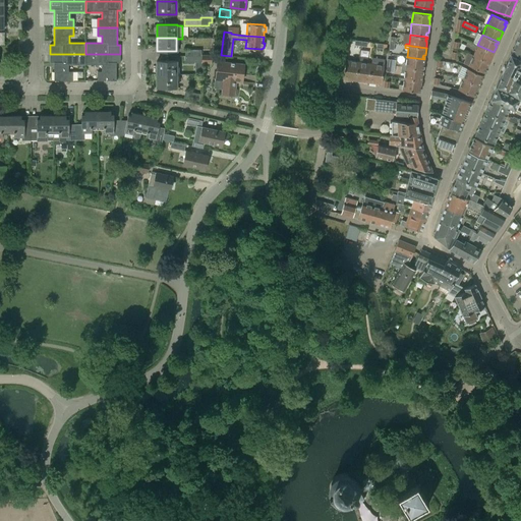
[(477,45),(477,46),(473,55),(489,62),(489,61),(488,60),(489,58),(490,59),(494,52),(477,45)]
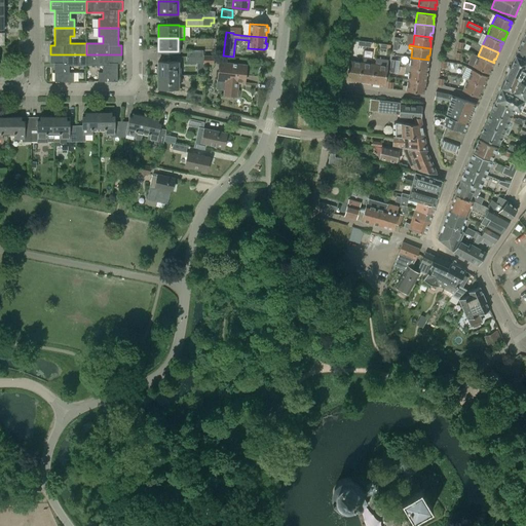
[(525,49),(520,46),(516,55),(525,61),(525,49)]
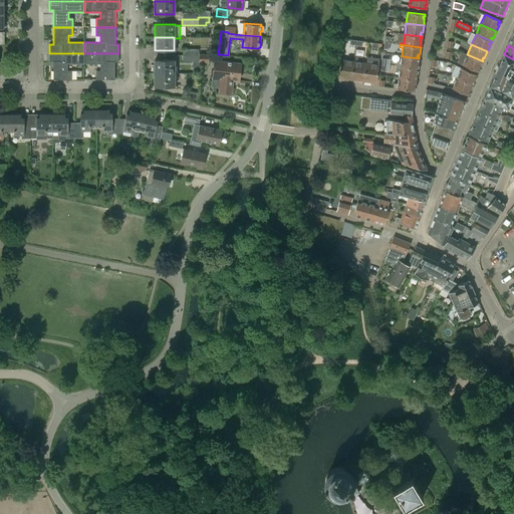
[(84,53),(49,53),(49,62),(53,62),(53,79),(72,79),(72,70),(67,70),(67,64),(84,64),(84,53)]
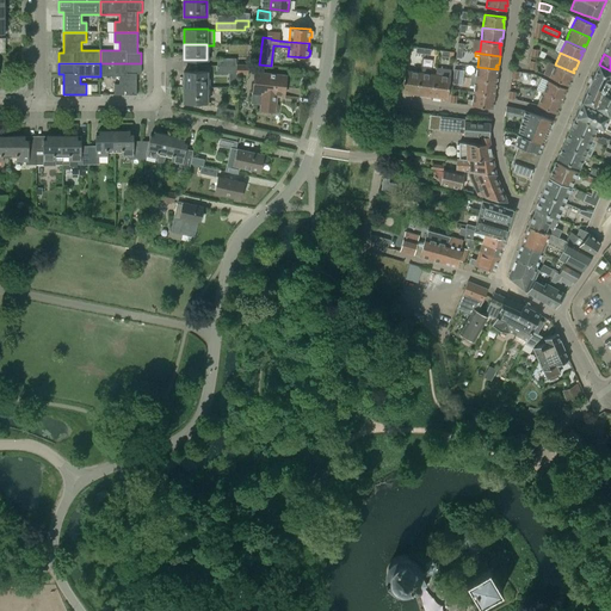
[(141,74),(141,63),(100,63),(100,76),(119,76),(119,84),(115,84),(115,94),(137,94),(137,74),(141,74)]
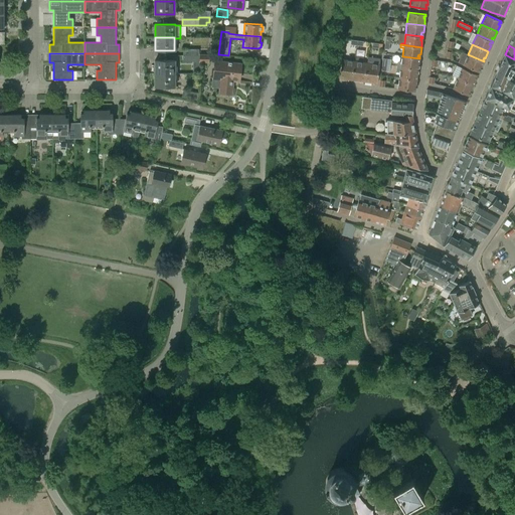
[(483,63),(484,61),(468,54),(463,65),(479,72),(482,65),(480,64),(481,62),(483,63)]
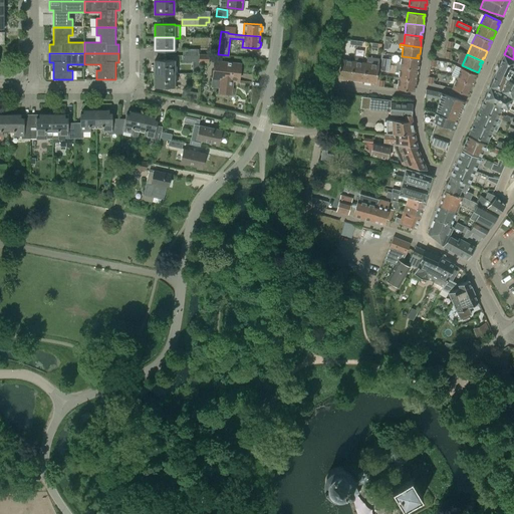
[(513,97),(512,96),(513,92),(513,59),(504,54),(498,66),(498,67),(496,71),(496,72),(490,86),(512,97),(513,98),(513,97)]
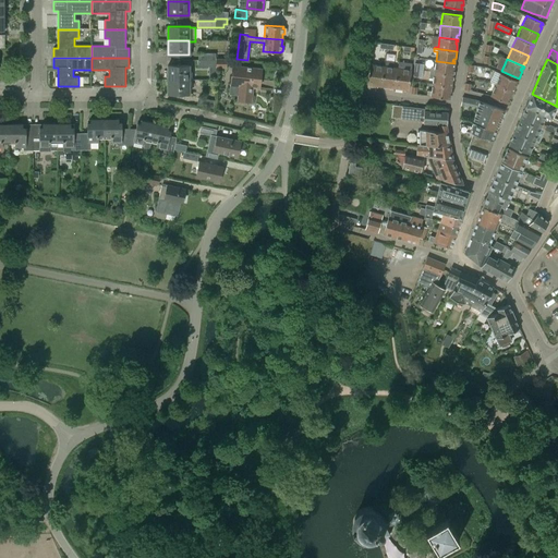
[(455,64),(455,63),(436,61),(435,68),(431,67),(431,72),(453,75),(455,68),(452,67),(452,64),(455,64)]
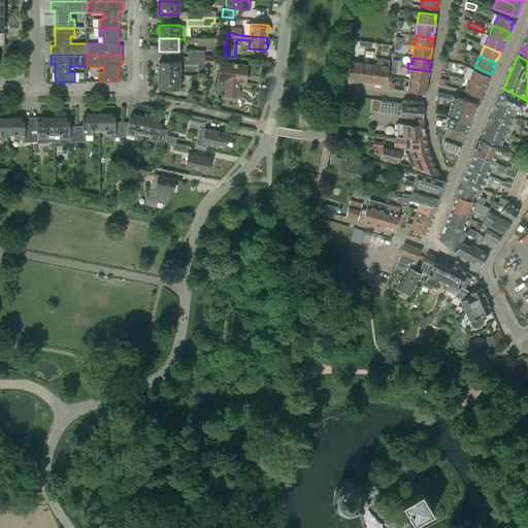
[(361,83),(363,63),(351,61),(348,80),(356,81),(356,79),(360,79),(359,81),(361,83)]
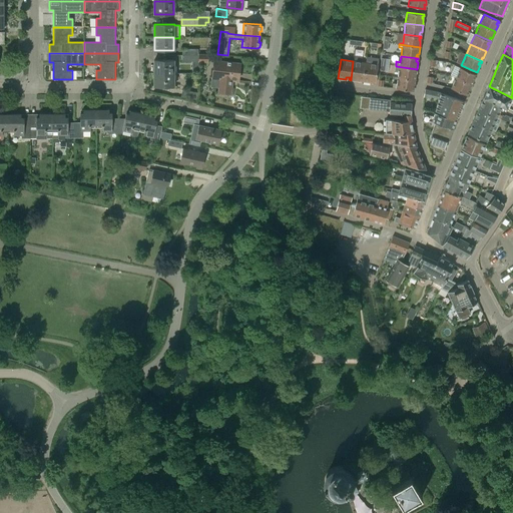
[(154,60),(154,73),(174,73),(174,60),(154,60)]
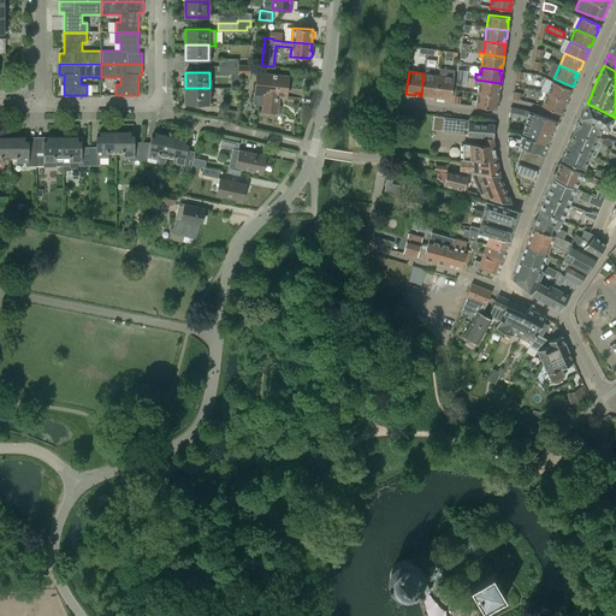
[(288,77),(256,73),(255,93),(264,93),(261,111),(277,113),(278,98),(285,98),(288,77)]
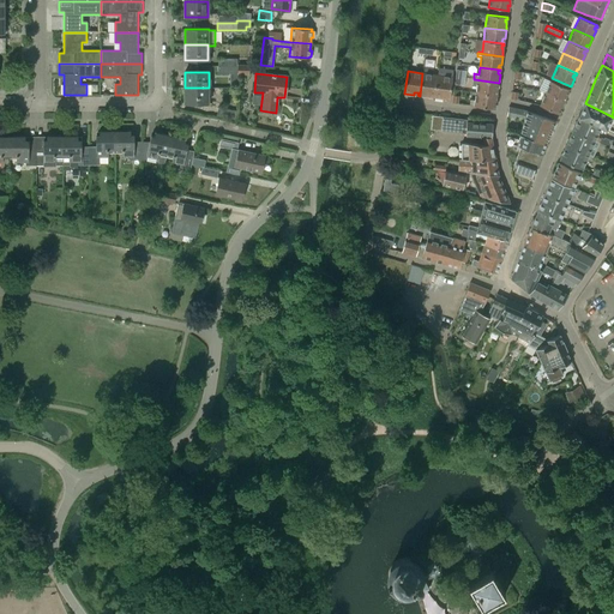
[(438,76),(422,73),(420,96),(421,96),(422,94),(426,94),(425,96),(434,97),(438,76)]
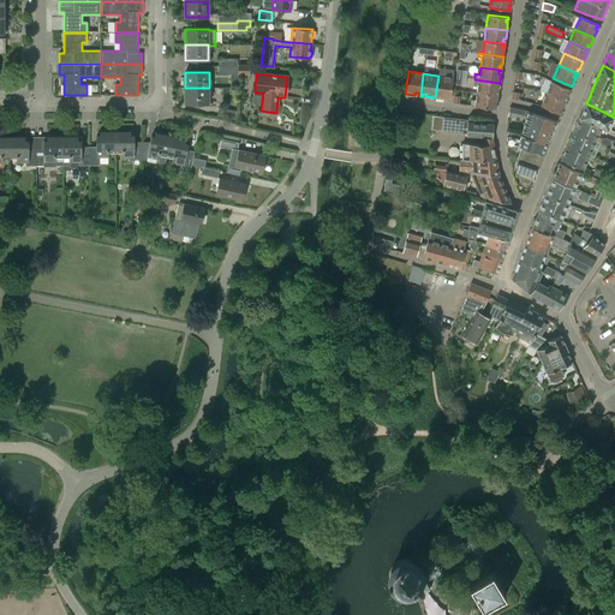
[(439,76),(435,97),(445,99),(445,96),(448,97),(448,100),(451,100),(453,77),(439,76)]
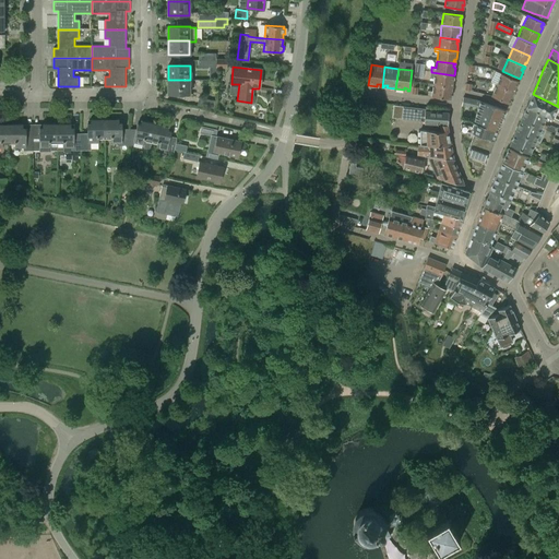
[(453,83),(454,75),(431,72),(430,78),(435,78),(433,84),(452,86),(452,85),(450,85),(451,82),(453,83)]
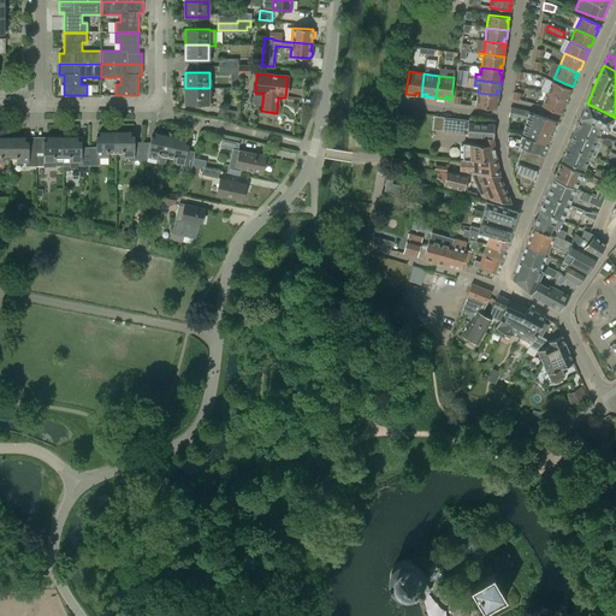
[(568,98),(572,89),(552,81),(548,94),(566,102),(567,100),(564,99),(566,96),(568,98)]
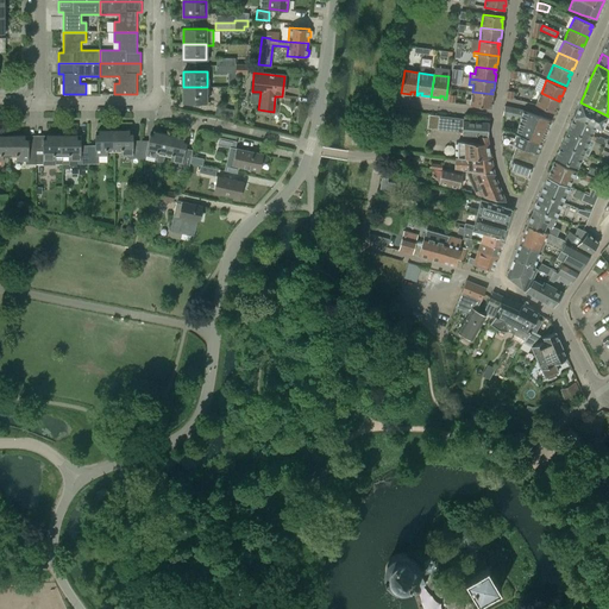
[(207,102),(207,87),(183,87),(183,102),(207,102)]
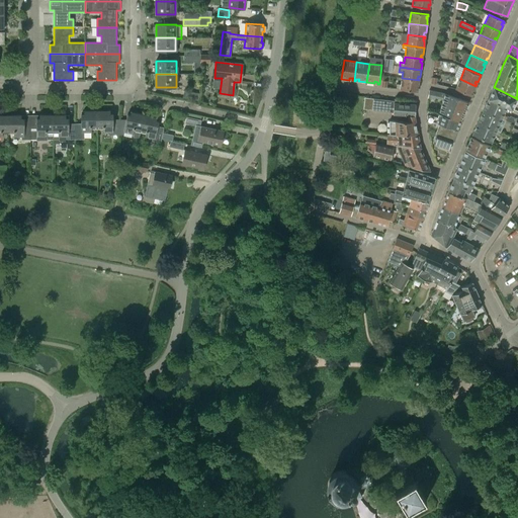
[(419,80),(402,78),(401,85),(397,84),(397,89),(418,92),(419,84),(417,84),(417,82),(419,82),(419,80)]
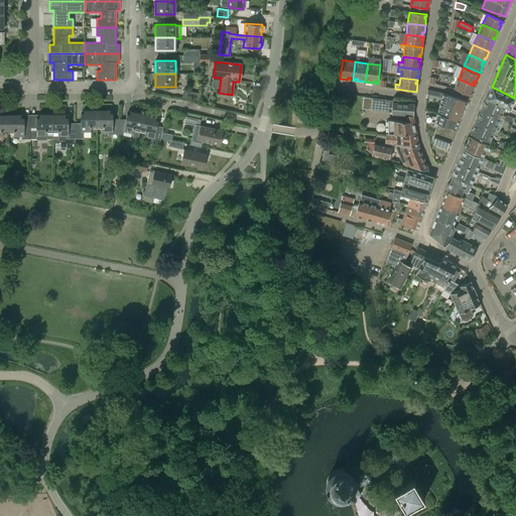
[(474,86),(459,79),(454,89),(470,96),(473,89),(471,88),(472,86),(474,87),(474,86)]
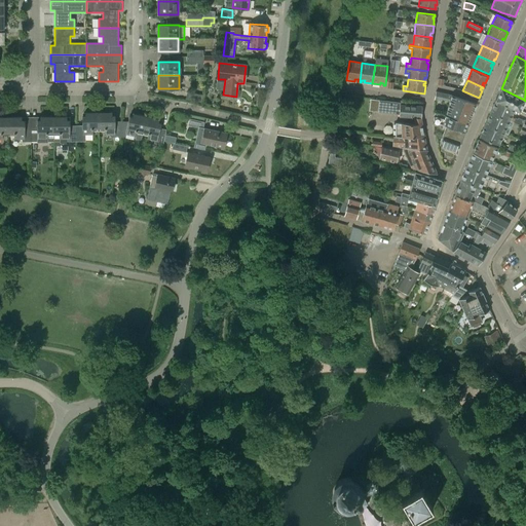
[(519,111),(524,100),(501,88),(496,100),(515,108),(515,109),(519,111)]
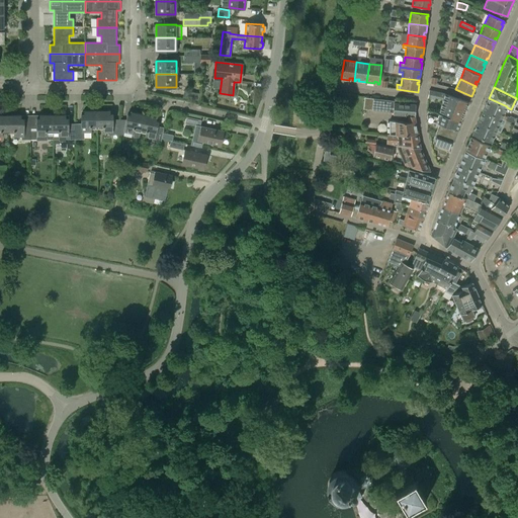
[(184,91),(183,97),(198,100),(199,93),(184,91)]
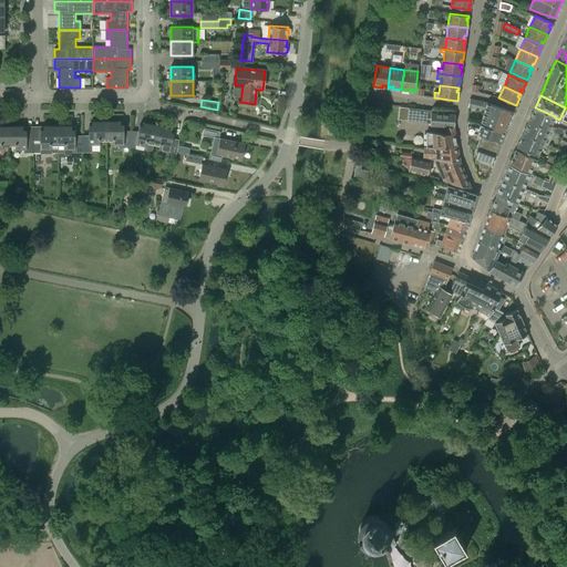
[(486,103),(473,100),(470,100),(468,106),(481,109),(485,110),(480,124),(488,127),(491,124),(505,130),(513,112),(502,107),(486,103)]
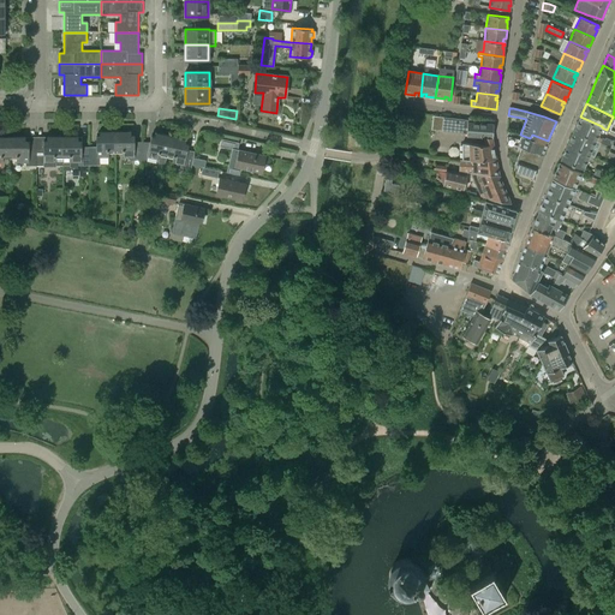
[(467,123),(469,119),(466,119),(466,120),(453,118),(451,118),(445,118),(445,117),(443,117),(442,131),(466,133),(467,123)]
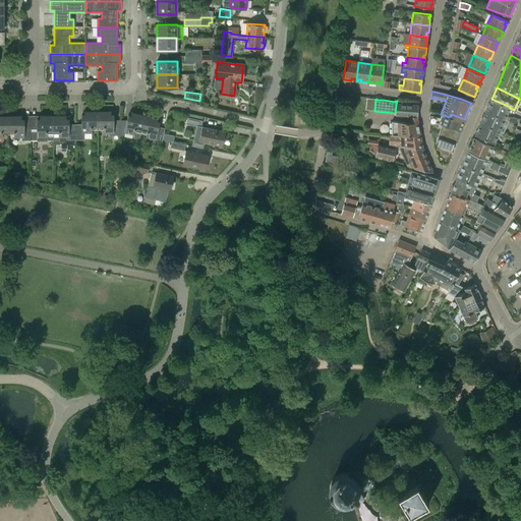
[(506,116),(510,108),(510,107),(491,99),(485,111),(505,119),(517,125),(517,124),(520,126),(520,119),(519,119),(513,117),(512,118),(510,117),(506,116)]
